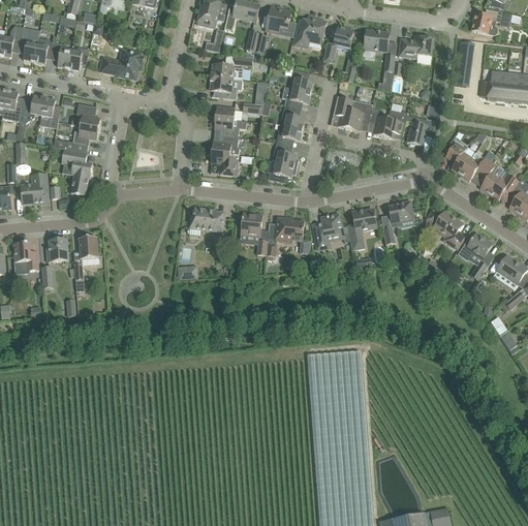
[(69,0),(69,1),(66,12),(75,14),(79,0),(69,0)]
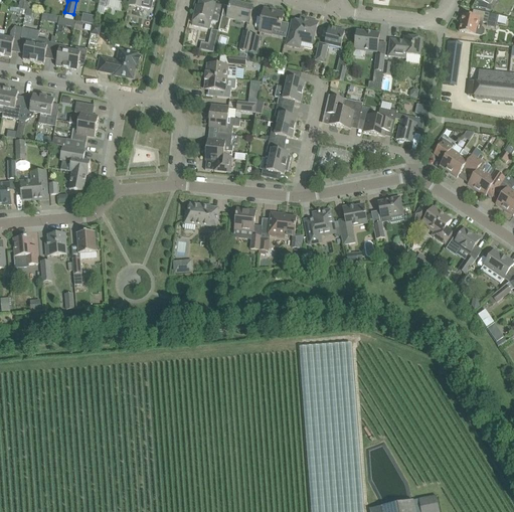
[(212,12),(213,6),(211,5),(212,1),(208,0),(199,0),(197,6),(195,6),(191,23),(208,27),(210,18),(217,20),(218,13),(212,12)]
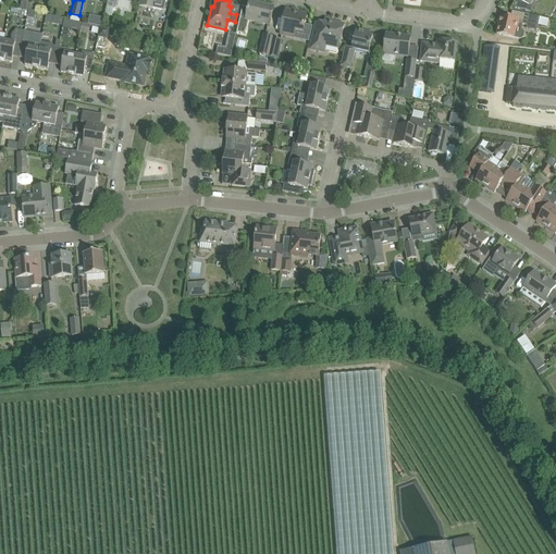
[(269,22),(270,14),(273,3),(259,0),(249,0),(245,16),(269,22)]
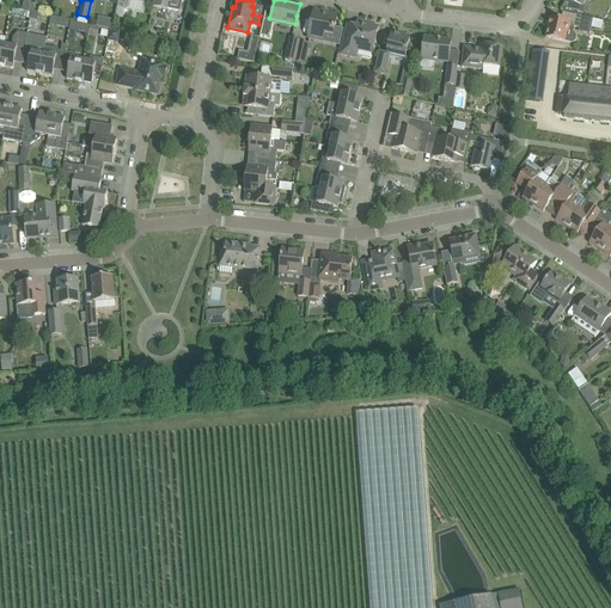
[(331,32),(334,24),(336,12),(313,7),(306,35),(316,37),(317,29),(331,32)]
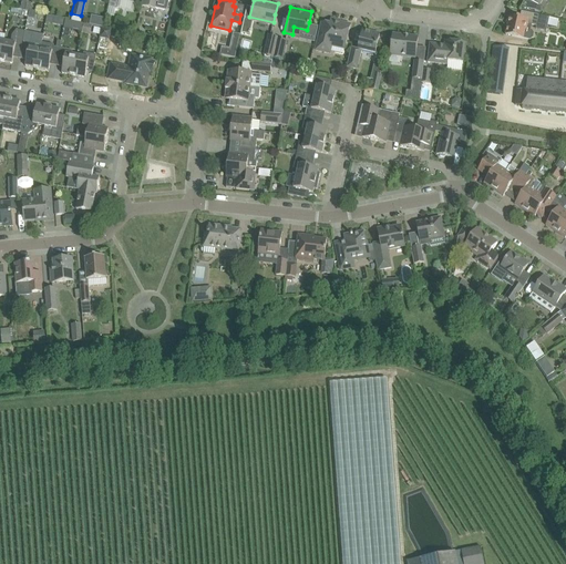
[(552,16),(531,11),(521,8),(518,16),(508,13),(504,32),(515,34),(528,37),(532,34),(533,30),(531,27),(530,27),(531,22),(536,23),(536,20),(551,23),(552,16)]
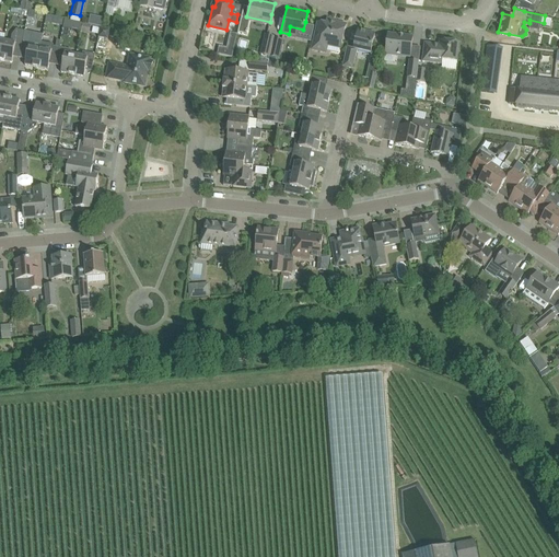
[(339,46),(342,33),(345,22),(334,20),(335,18),(326,15),(325,22),(317,20),(314,31),(311,47),(325,50),(326,43),(339,46)]
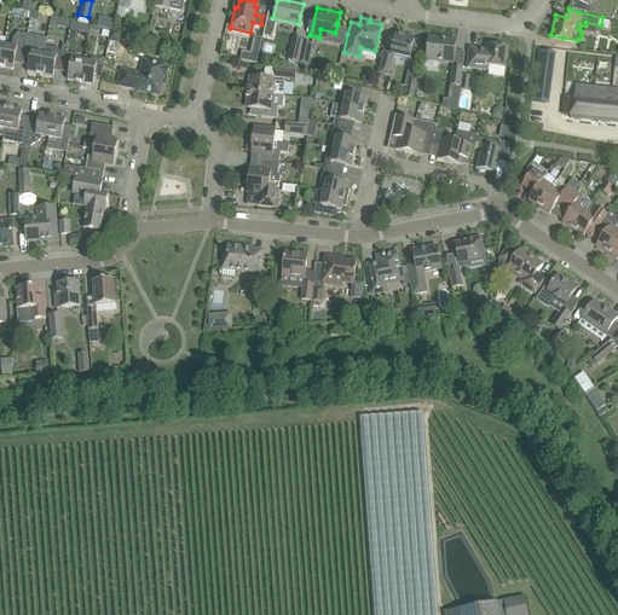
[(91,22),(88,33),(97,34),(99,24),(91,22)]
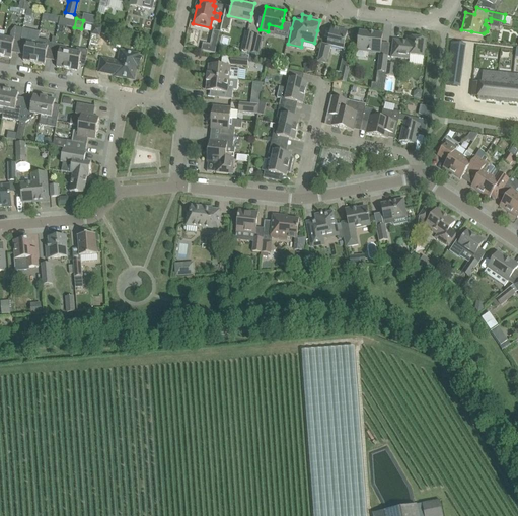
[(29,22),(23,20),(22,26),(19,40),(25,42),(22,58),(32,60),(37,42),(31,41),(31,37),(32,35),(29,27),(28,27),(29,22)]
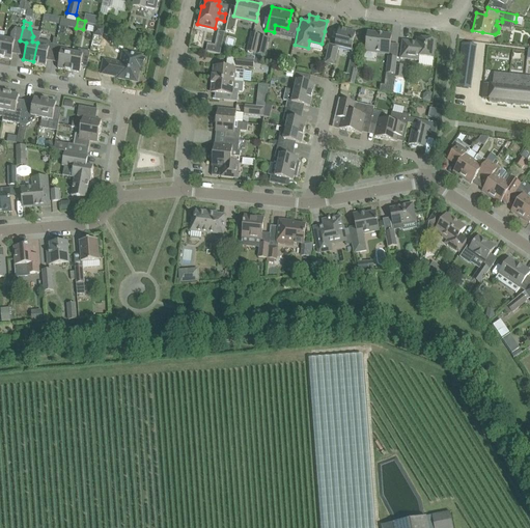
[(93,23),(92,32),(102,34),(104,25),(93,23)]
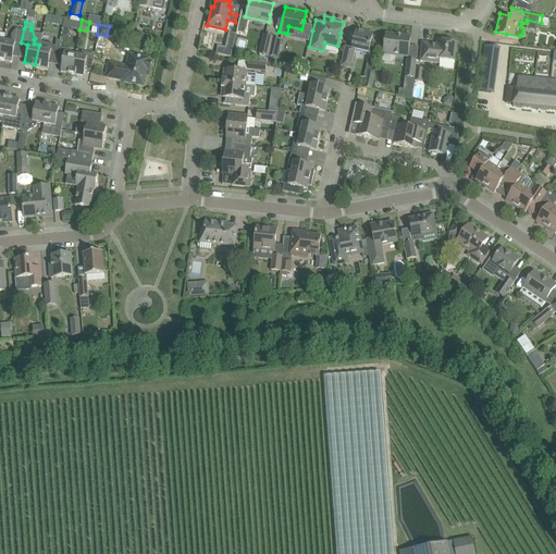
[(21,42),(24,28),(15,26),(11,32),(10,39),(3,38),(0,52),(0,57),(11,59),(13,49),(14,41),(21,42)]
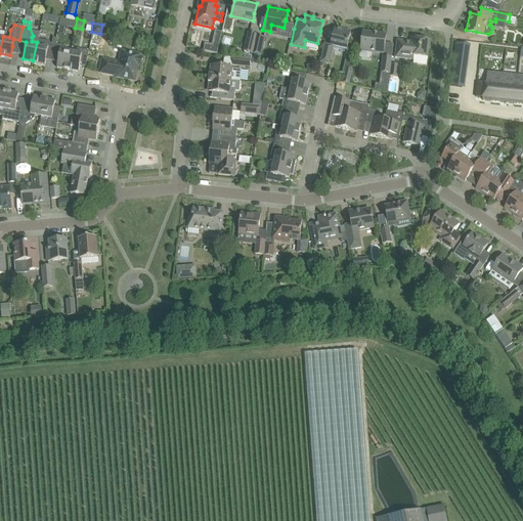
[(334,44),(346,47),(350,29),(334,26),(331,43),(323,41),(319,59),(330,62),(334,44)]
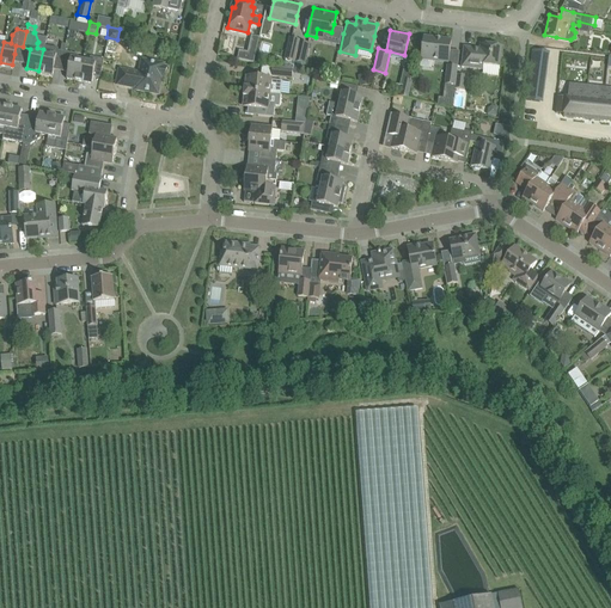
[(420,56),(447,59),(450,37),(422,34),(420,56)]
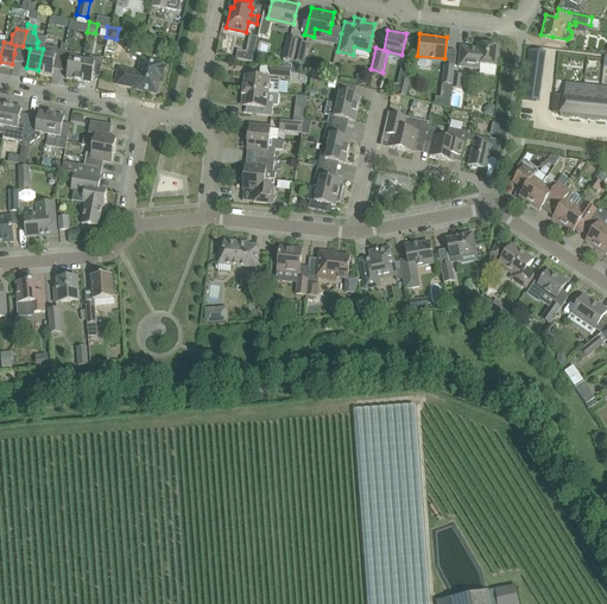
[(291,64),(296,38),(297,37),(288,35),(283,56),(280,65),(290,65),(291,64)]
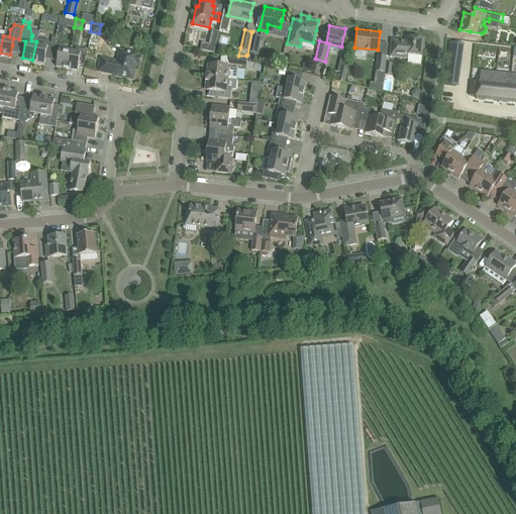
[(254,50),(256,50),(260,34),(251,32),(247,55),(253,57),(254,50)]
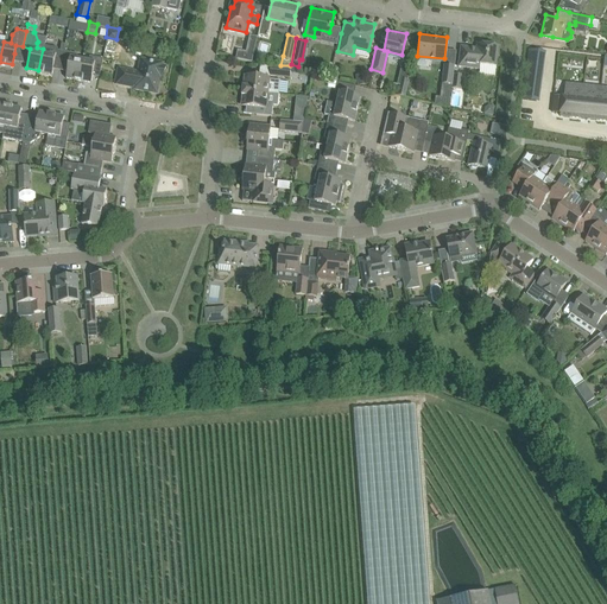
[(63,49),(56,46),(56,44),(44,42),(43,49),(38,70),(51,72),(55,53),(62,55),(63,49)]
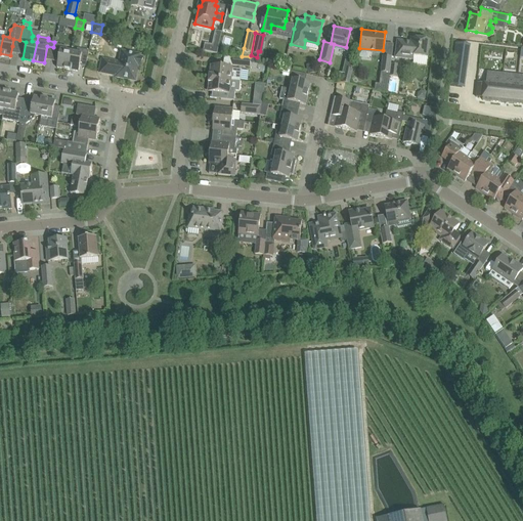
[(412,53),(417,53),(427,54),(429,37),(415,36),(415,38),(410,38),(410,39),(403,38),(402,51),(400,51),(399,49),(395,48),(394,54),(412,56),(412,53)]
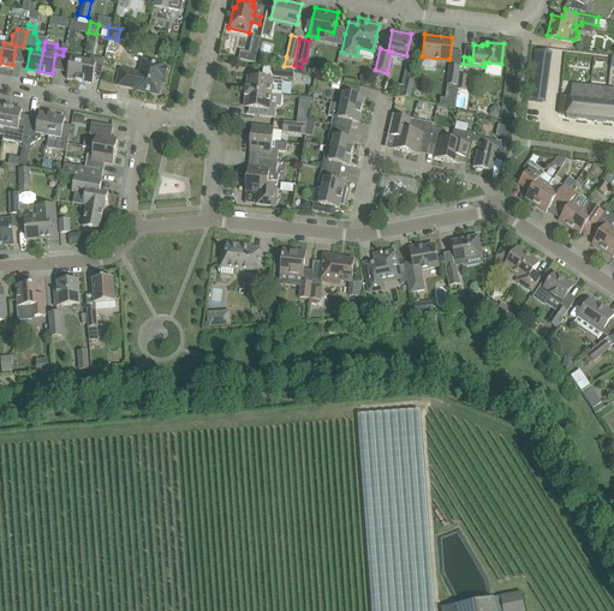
[(255,49),(242,47),(239,57),(252,60),(255,49)]
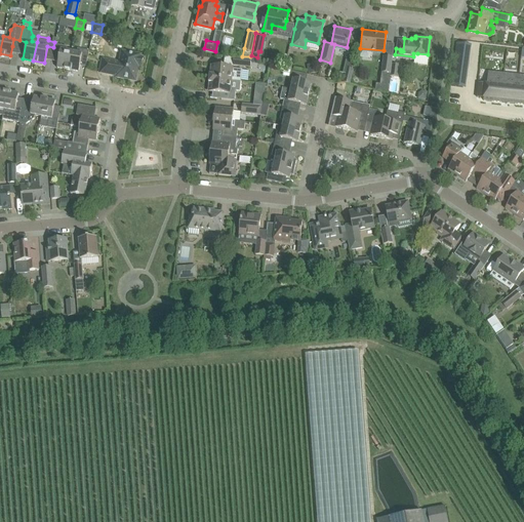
[(67,67),(71,49),(66,48),(66,44),(54,42),(53,47),(59,48),(56,65),(67,67)]
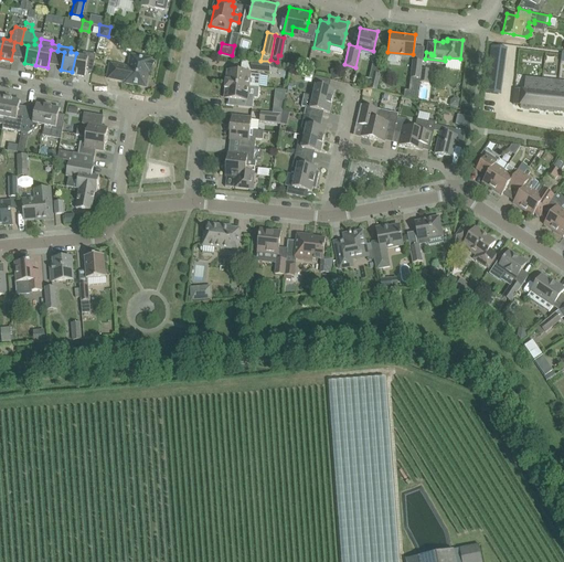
[(496,46),(492,77),(503,78),(507,78),(508,74),(511,49),(507,49),(496,46)]
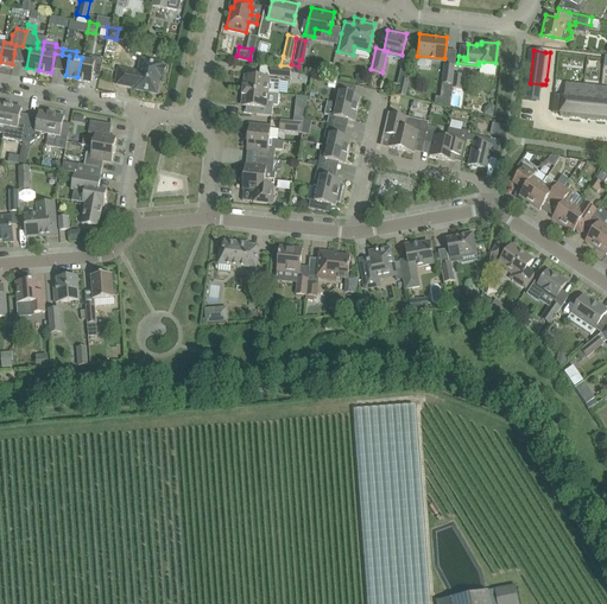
[(90,80),(94,61),(101,62),(102,56),(89,53),(88,58),(82,57),(77,77),(90,80)]
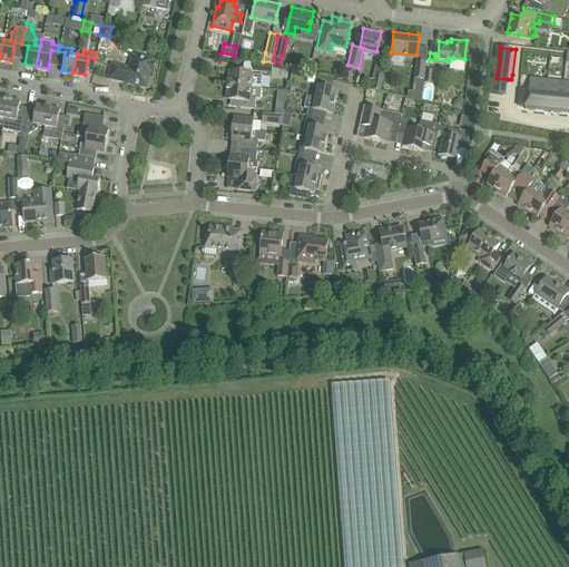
[(151,57),(141,55),(131,52),(128,68),(126,67),(124,65),(110,61),(107,76),(126,79),(126,81),(146,85),(149,69),(153,70),(155,60),(151,59),(151,57)]
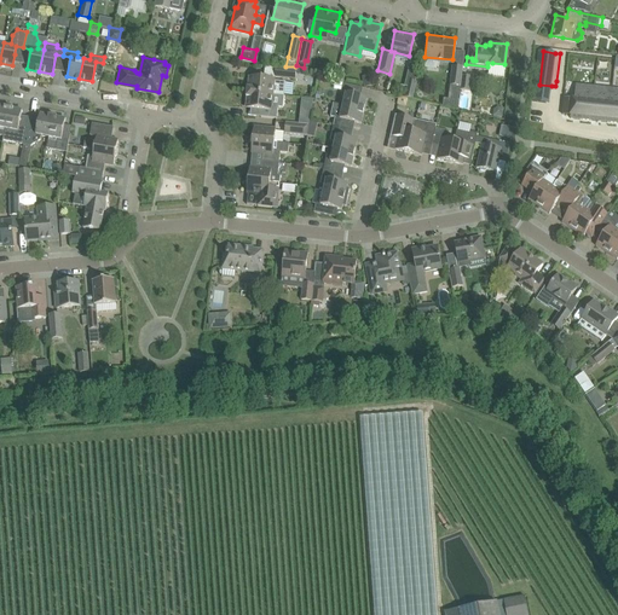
[(458,90),(458,87),(461,73),(462,64),(451,63),(449,82),(450,82),(450,88),(458,90)]
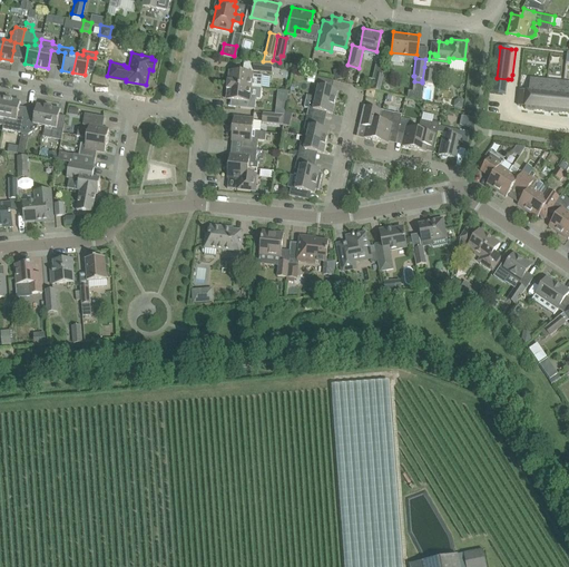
[(272,61),(263,61),(253,60),(252,69),(271,70),(271,69),(274,69),(275,64),(272,64),(272,61)]
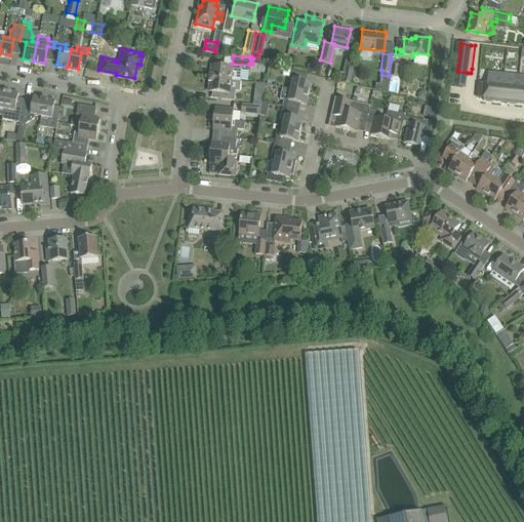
[(290,68),(293,57),(286,55),(283,67),(289,69),(290,68)]
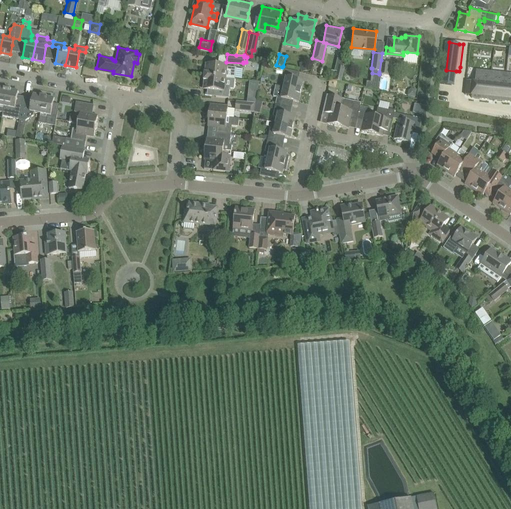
[(307,59),(298,61),(300,70),(309,68),(307,59)]
